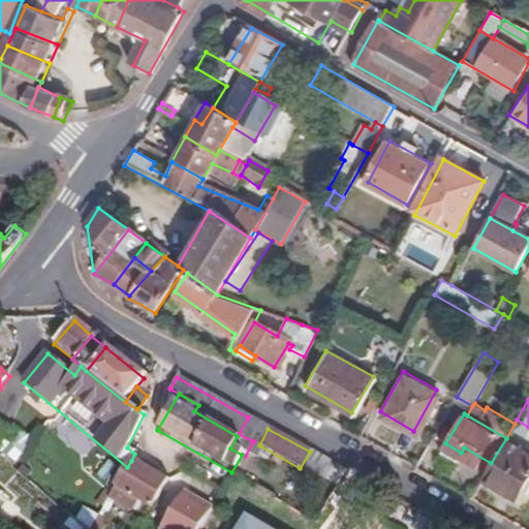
[(491,463),(483,476),(516,496),(528,473),(528,452),(506,438),(491,463)]
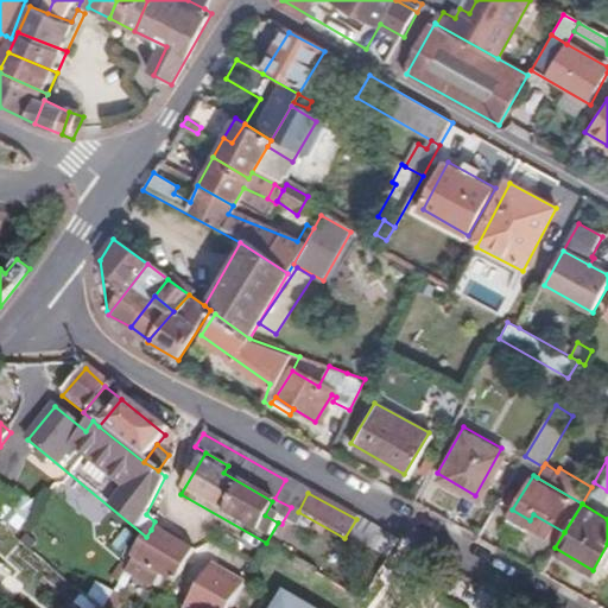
[(367,550),(378,532),(356,519),(344,538),(367,550)]
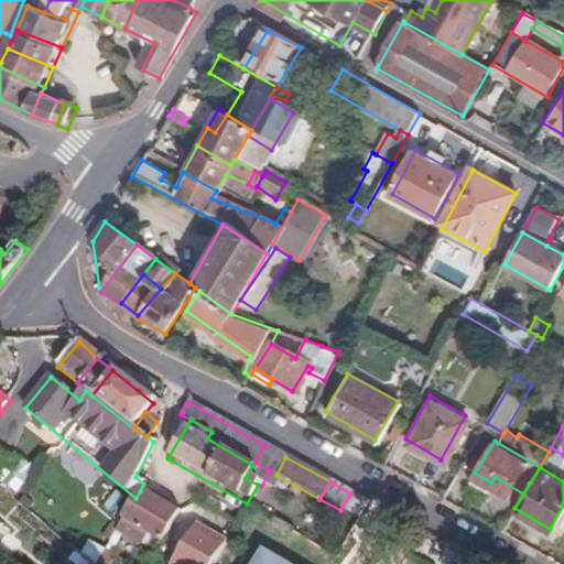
[(166,535),(180,513),(140,491),(136,498),(121,521),(149,537),(161,544),(166,535)]
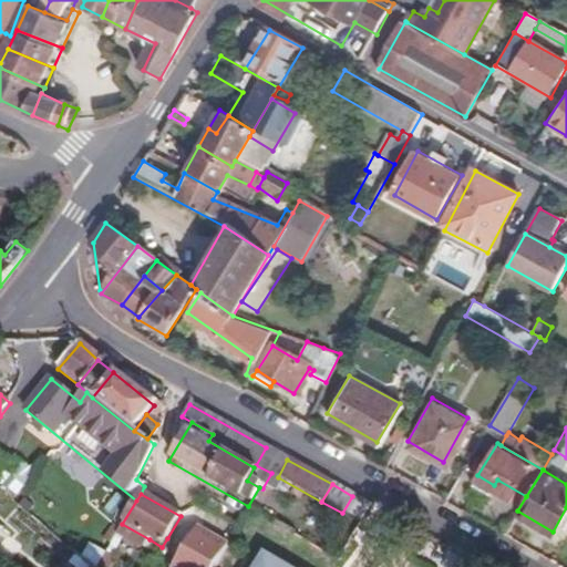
[(360,523),(369,505),(361,501),(352,518),(360,523)]
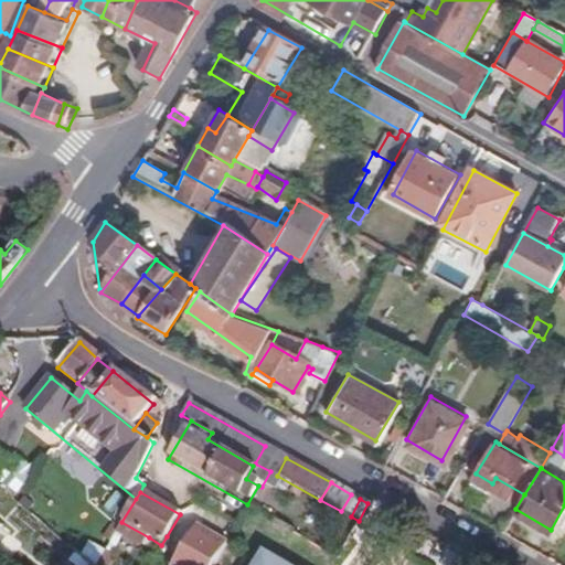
[(103,554),(95,564),(113,564),(115,561),(110,558),(120,540),(140,552),(149,537),(121,522),(118,529),(108,545),(103,554)]
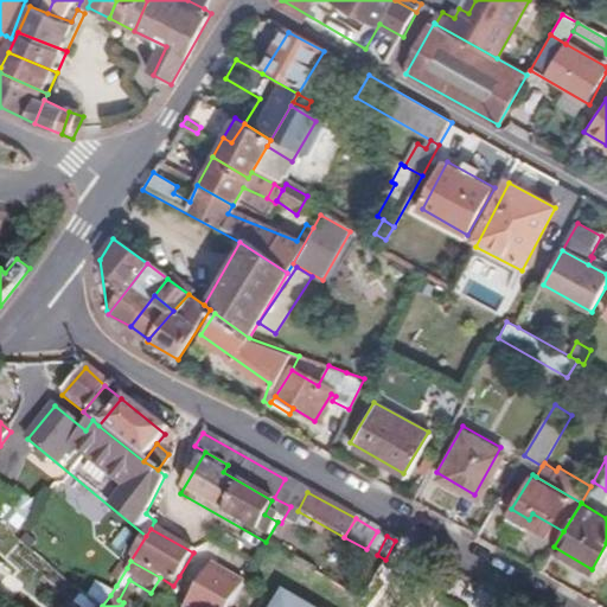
[(109,582),(116,586),(127,568),(120,564),(109,582)]
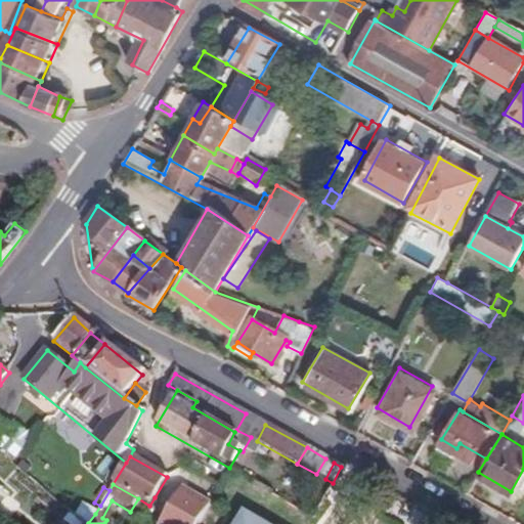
[(164,523),(173,508),(155,497),(149,506),(142,518),(151,523),(164,523)]
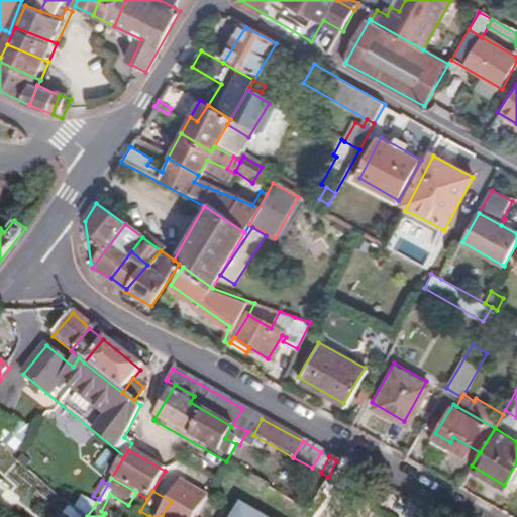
[(78,515),(79,516),(87,516),(94,507),(81,499),(74,511),(78,515)]
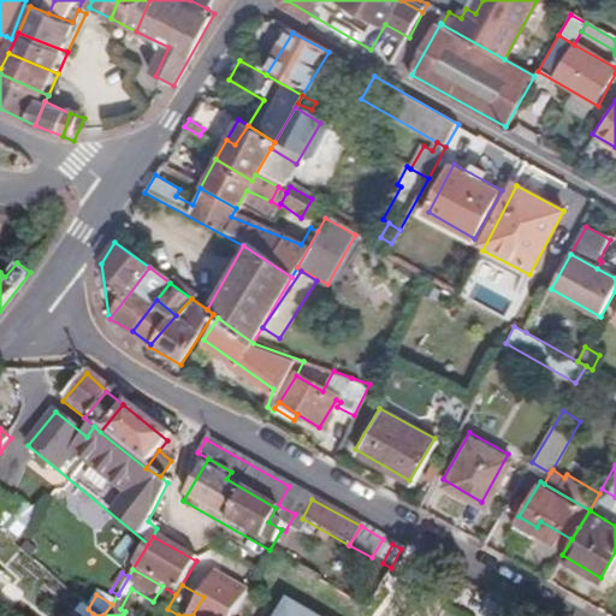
[(236,615),(237,615),(247,599),(237,594),(227,611),(236,615)]
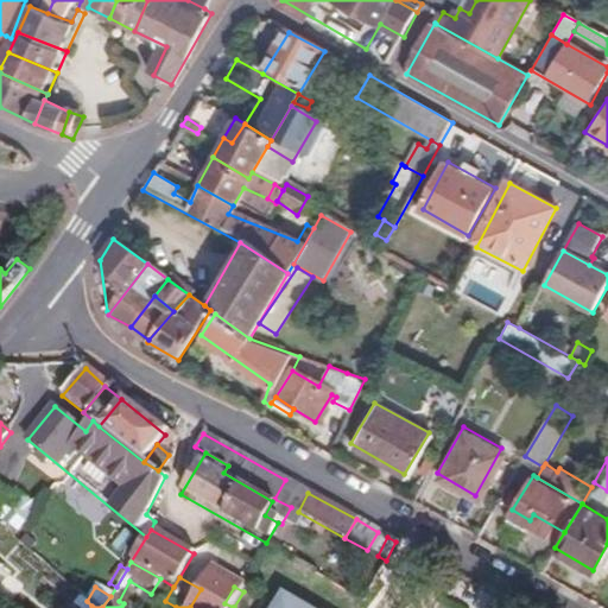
[(317,607),(282,587),(267,607),(317,607)]
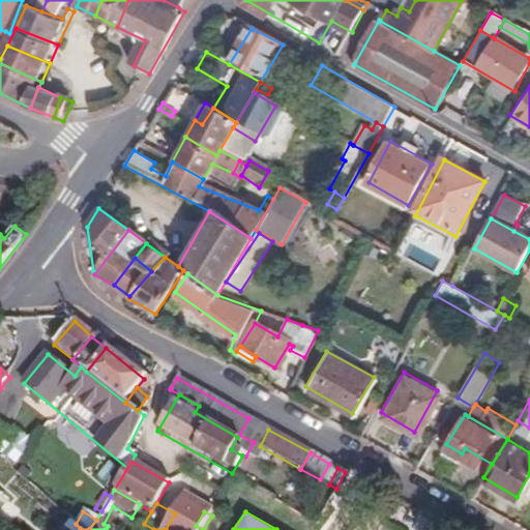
[(203,529),(196,526),(175,513),(166,529),(203,529)]
